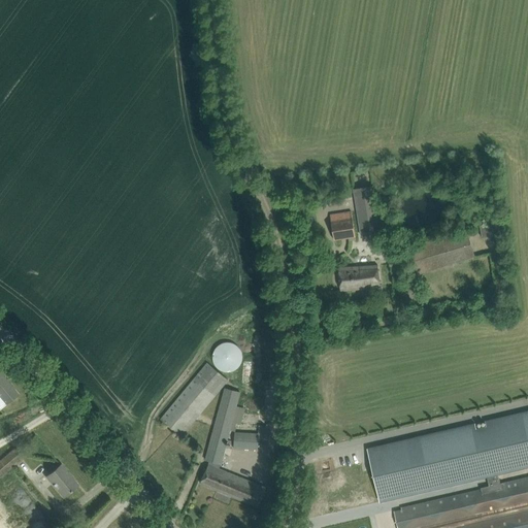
[(370,224),(380,223),(373,186),(355,189),(362,235),(371,234),(370,224)]
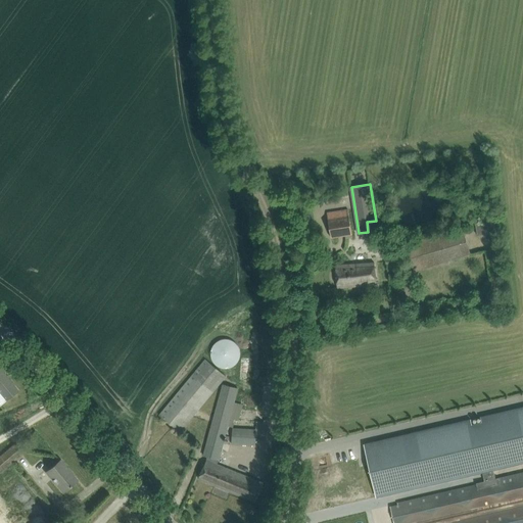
[(348,209),(337,211),(327,212),(331,238),(345,235),(345,239),(352,238),(352,234),(348,209)]
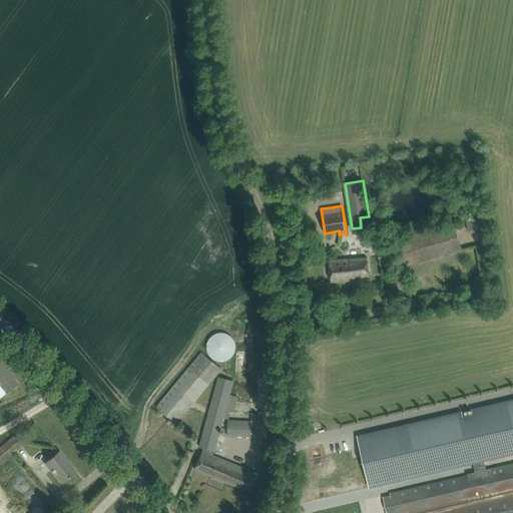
[(481,215),(466,218),(469,231),(484,228),(481,215)]
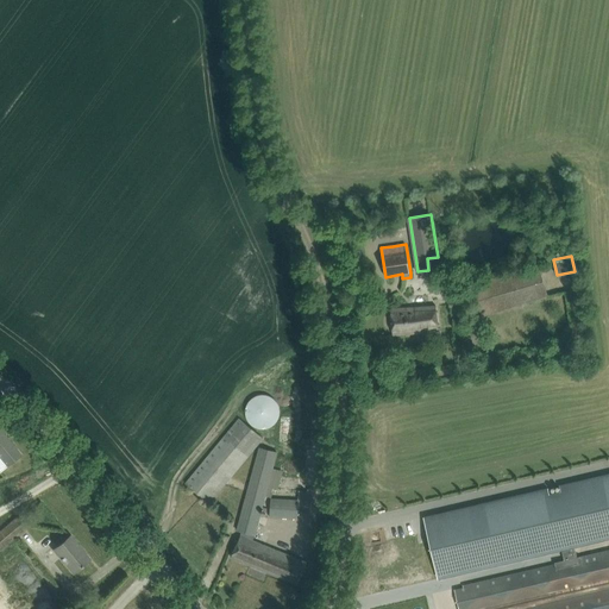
[(539,265),(470,286),(479,318),(548,296),(539,265)]
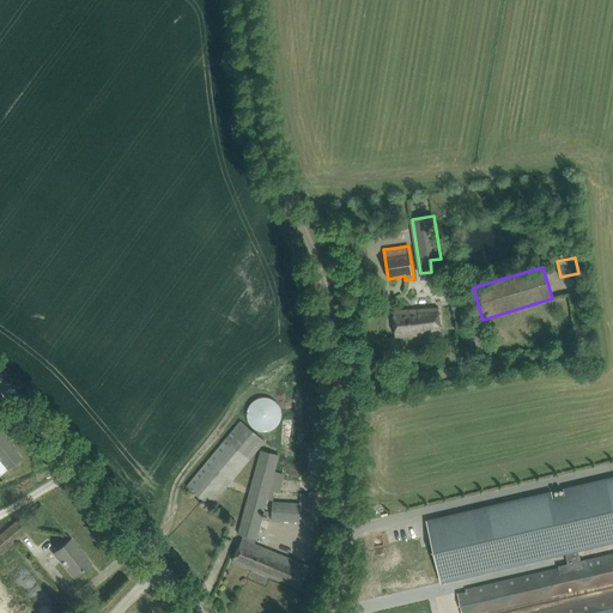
[(393,311),(396,338),(442,333),(439,305),(393,311)]
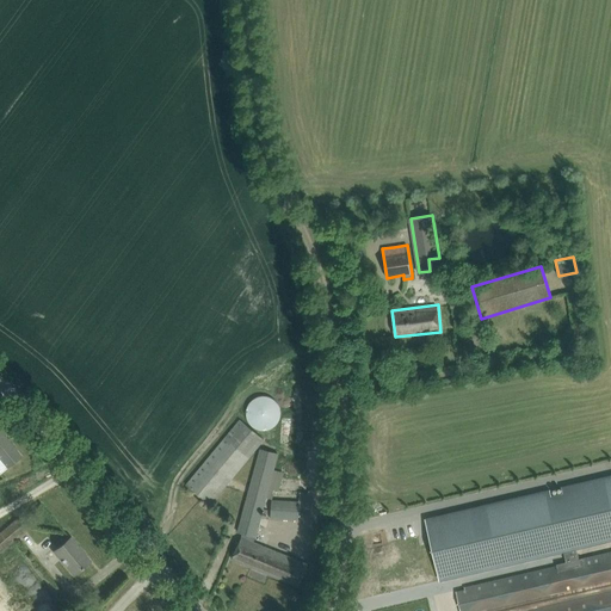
[(247,407),(246,412),(247,418),(250,423),(253,427),(258,430),(264,430),(270,430),(275,427),(278,423),(281,418),(282,412),(281,407),(278,402),(275,397),(270,395),(264,394),(258,395),(253,397),(250,402),(247,407)]
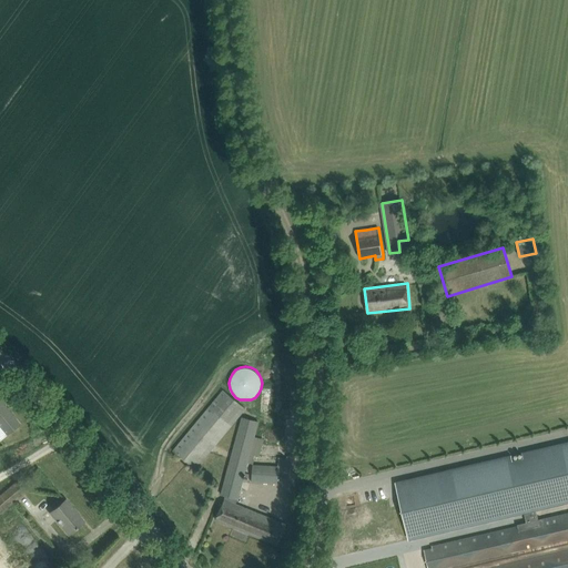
[(195,469),(245,408),(223,389),(173,450),(195,469)]
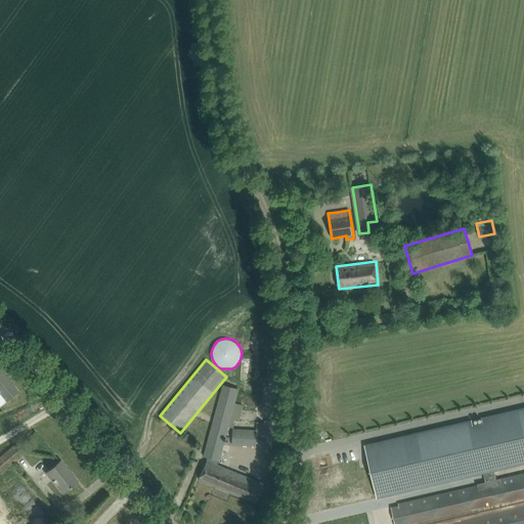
[(0,406),(10,398),(18,391),(0,369),(0,406)]
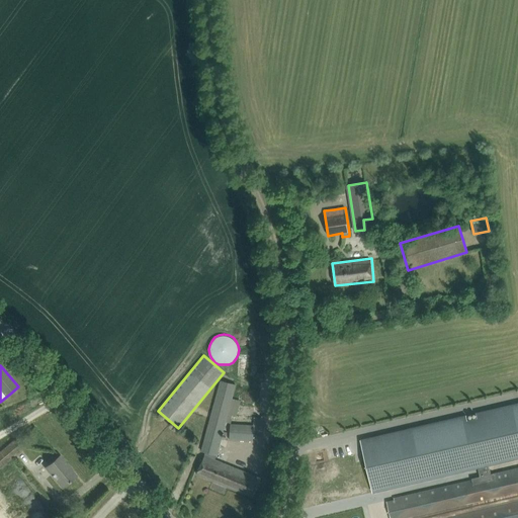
[(201,462),(196,473),(229,487),(254,497),(261,479),(236,468),(216,459),(217,454),(226,422),(227,420),(233,398),(236,384),(230,383),(221,380),(211,413),(203,442),(203,443),(201,450),(205,451),(204,455),(201,462)]
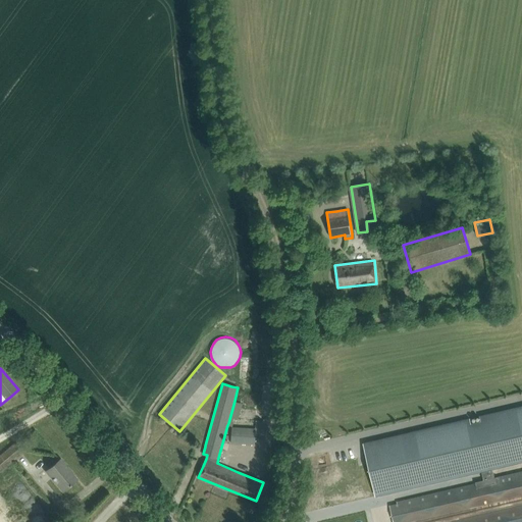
[(370,464),(377,496),(481,471),(484,480),(475,482),(476,483),(397,502),(398,504),(389,506),(394,521),(521,521),(521,471),(494,477),(492,469),(521,462),(521,406),(480,416),(481,421),(471,423),(470,419),(375,440),(379,462),(370,464)]
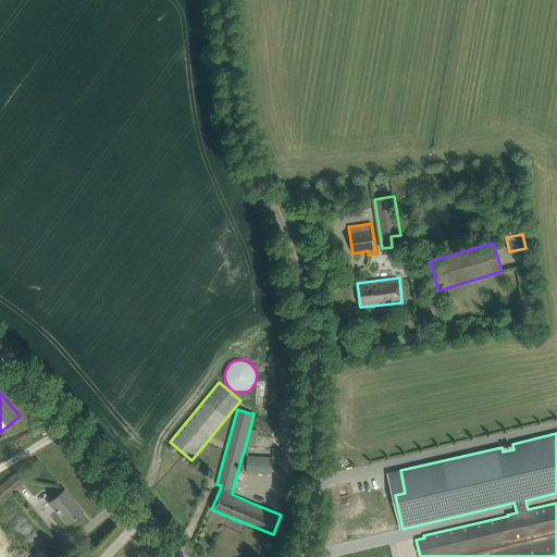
[(248,456),(247,472),(272,473),(273,463),(281,465),(286,465),(287,449),(287,447),(282,447),(282,449),(273,448),(273,455),(248,454),(248,456)]
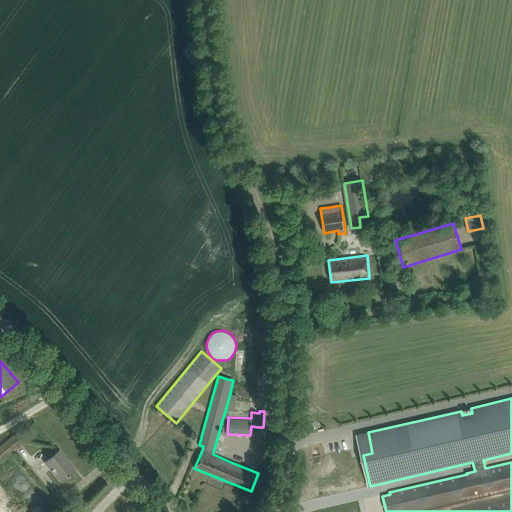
[(0,447),(0,462),(27,440),(19,431),(0,447)]
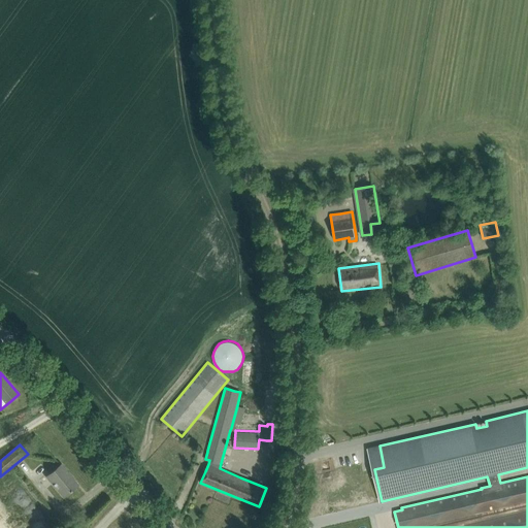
[(36,471),(42,477),(51,469),(44,463),(36,471)]
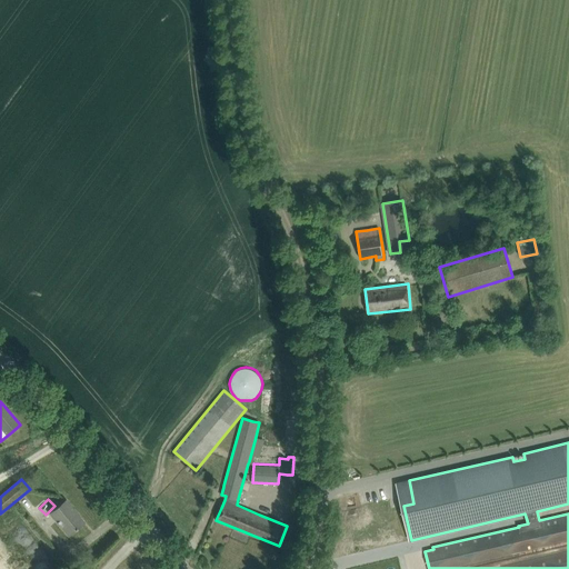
[(69,536),(75,530),(83,522),(66,501),(50,513),(69,536)]
